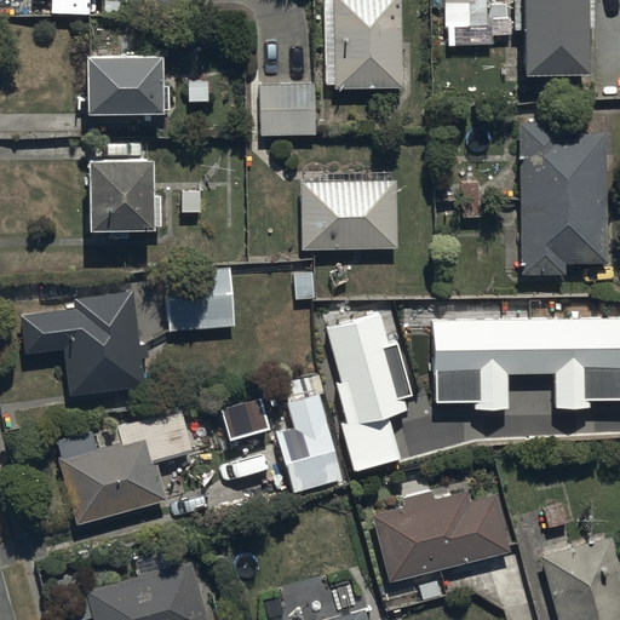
[(333,0),(334,92),(402,92),(402,0),(333,0)]
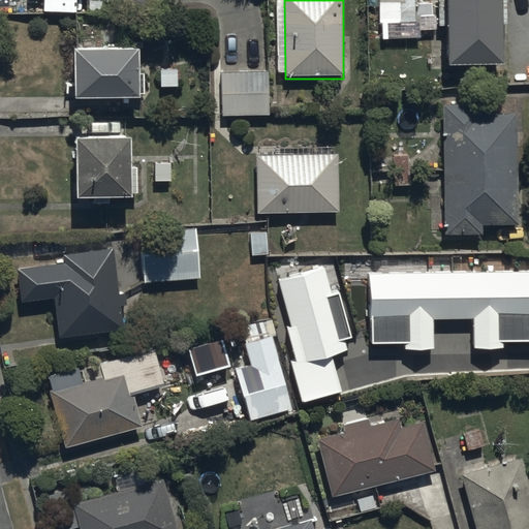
[(381,38),(381,24),(415,24),(415,34),(432,34),(432,25),(436,25),(436,8),(415,8),(414,0),(368,0),(369,38),(381,38)]
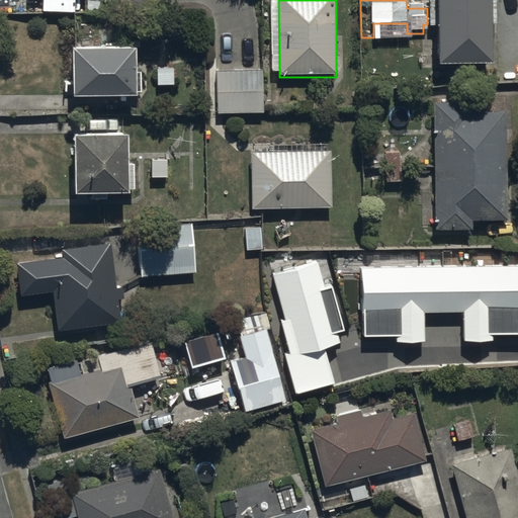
[(438,67),(492,67),(490,0),(430,0),(431,26),(438,26),(438,67)]
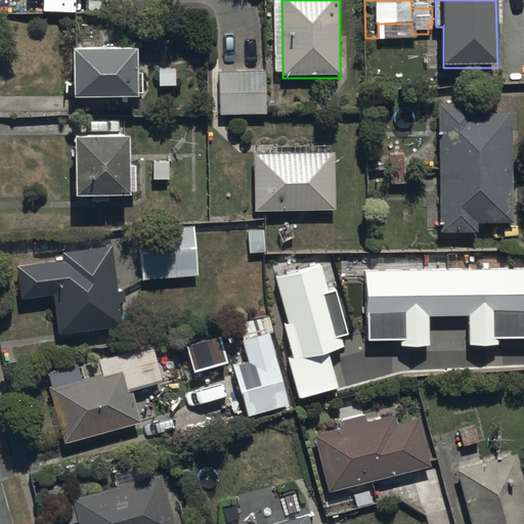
[(72,49),(72,96),(137,97),(137,49),(72,49)]
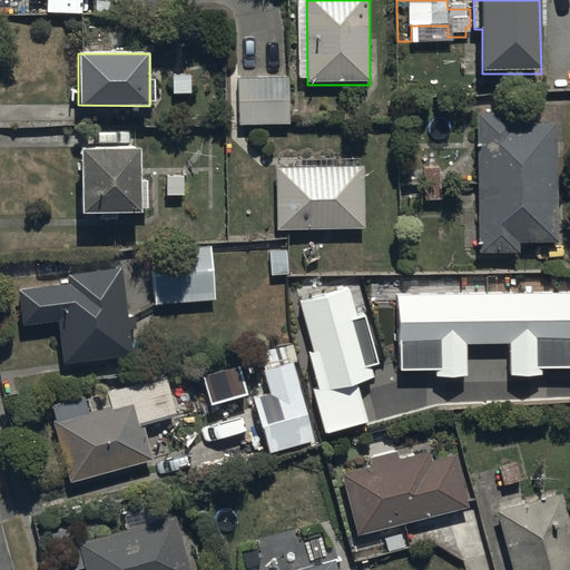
[(239,81),(241,128),(290,127),(288,80),(239,81)]
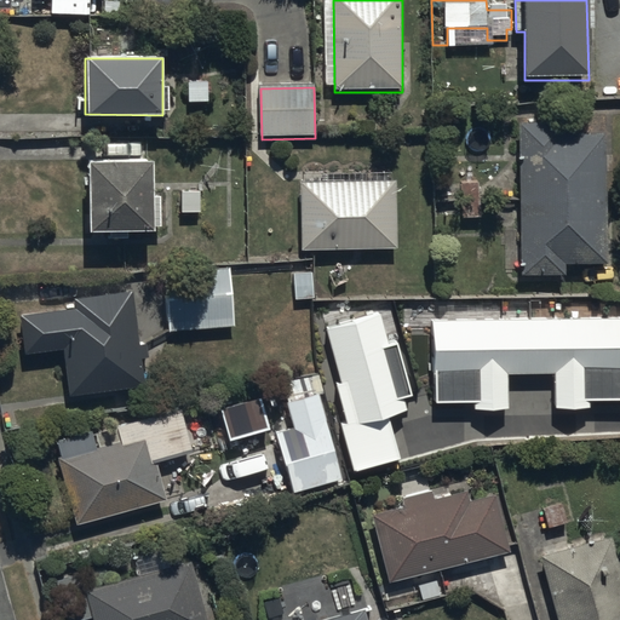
[(563,124),(520,124),(520,279),(564,279),(564,269),(607,268),(607,136),(563,136),(563,124)]
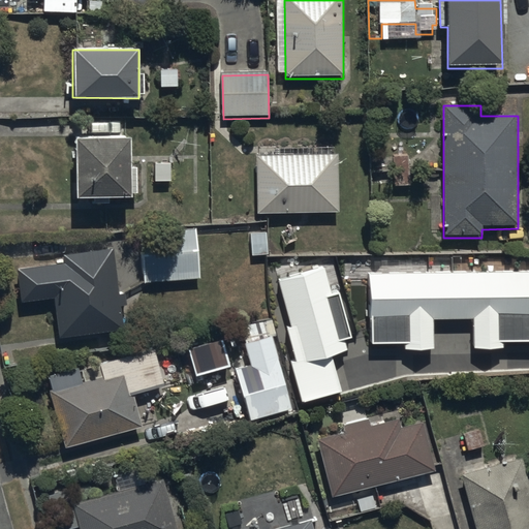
[(126,137),(72,138),(72,177),(69,177),(69,196),(127,196),(126,137)]
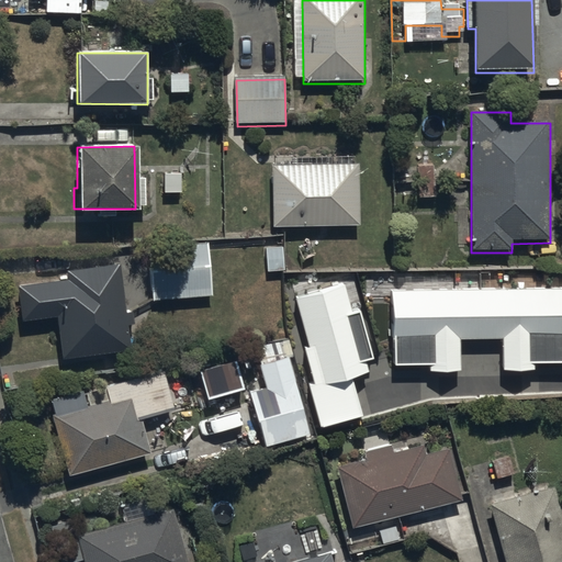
[(273,167),(273,229),(359,228),(359,166),(273,167)]
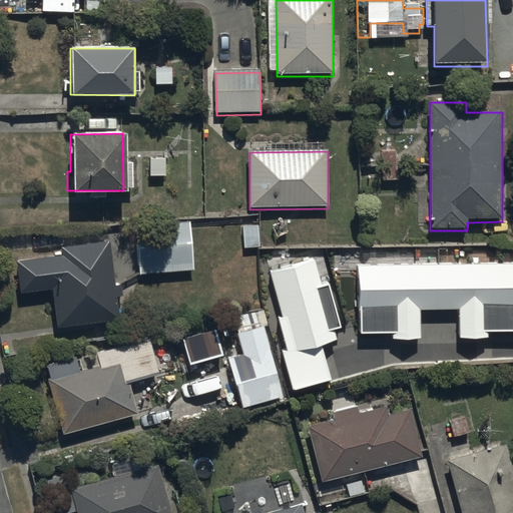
[(136,226),(139,275),(193,272),(190,223),(136,226)]
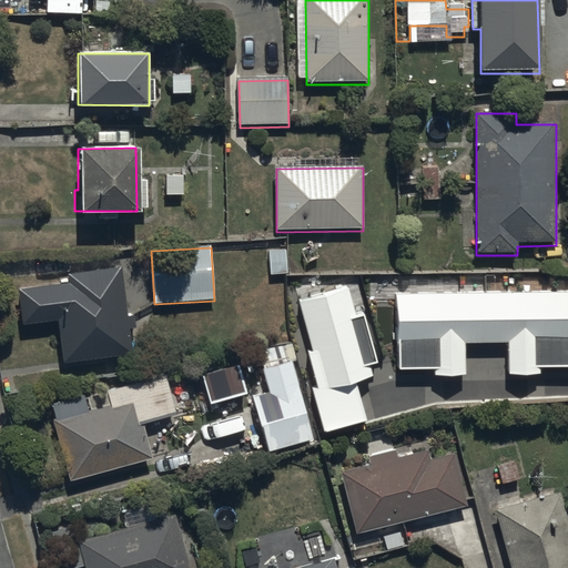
[(59,323),(63,365),(132,357),(129,331),(135,331),(133,318),(128,318),(122,270),(67,276),(68,285),(18,292),(22,327),(59,323)]
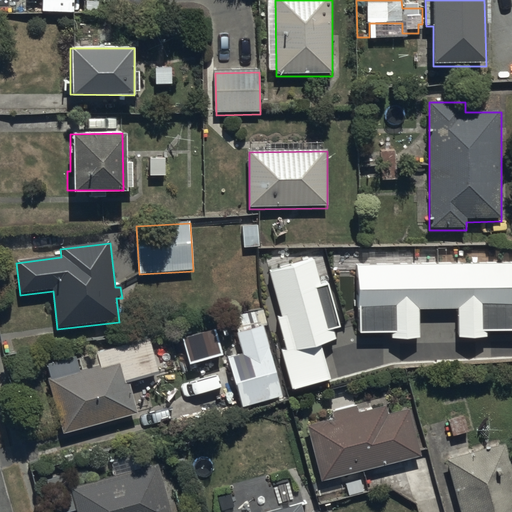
[(314,255),(267,269),(281,316),(278,317),(288,351),(284,352),(294,387),(327,377),(317,345),(338,339),(335,329),(342,327),(327,279),(322,281),(314,255)]
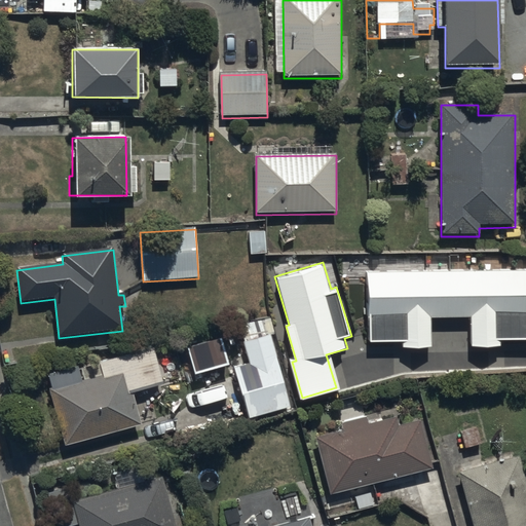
[(525,269),(368,272),(369,343),(403,342),(403,348),(434,348),(433,317),(472,316),(472,347),(501,347),(501,340),(525,339),(525,269)]
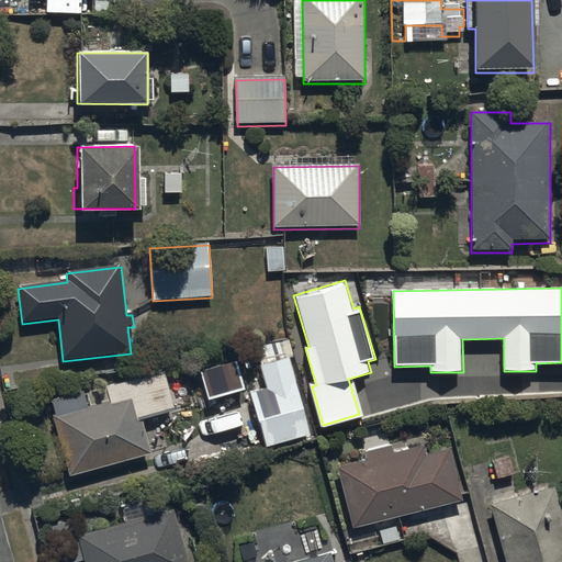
[(263,449),(310,438),(291,364),(245,375),(263,449)]
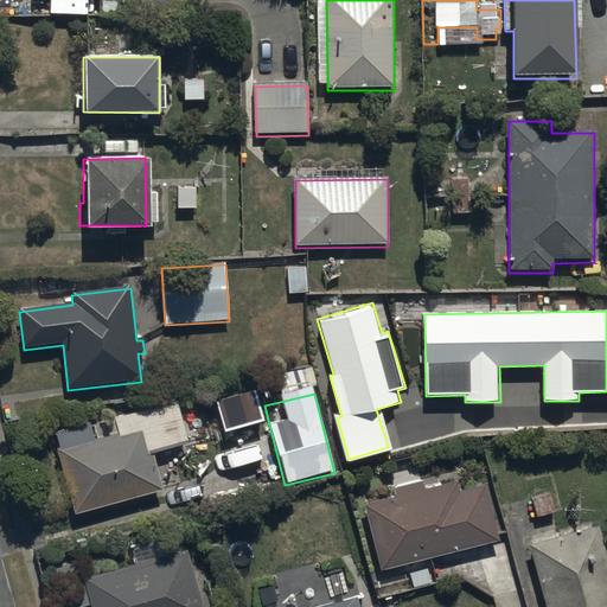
[(53,436),(75,517),(164,493),(154,457),(189,447),(178,404),(53,436)]
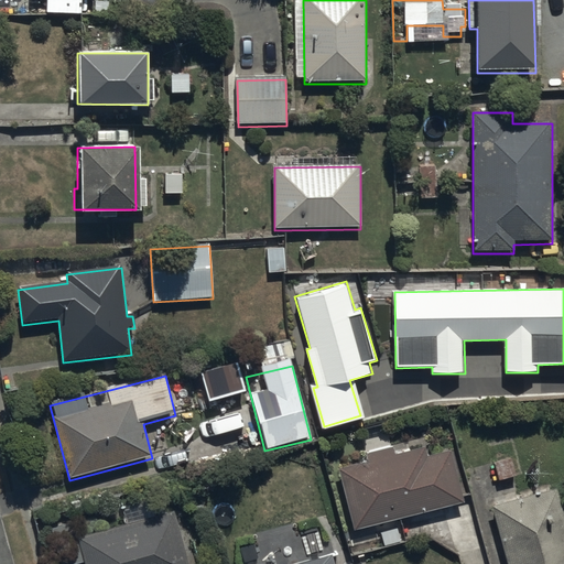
[(394,456),(393,449),(366,456),(367,464),(339,469),(353,532),(464,505),(451,453),(426,459),(423,448),(394,456)]
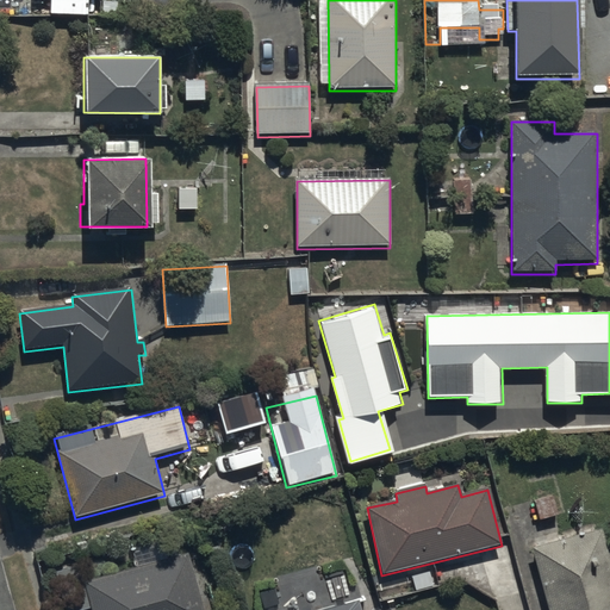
[(609,609),(609,562),(598,523),(528,543),(547,609),(609,609)]
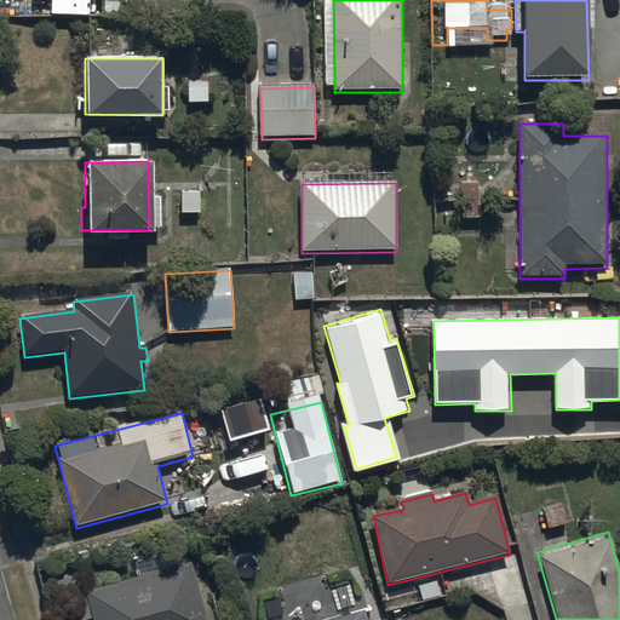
[(206,619),(191,564),(87,592),(82,573),(55,580),(64,619),(206,619)]
